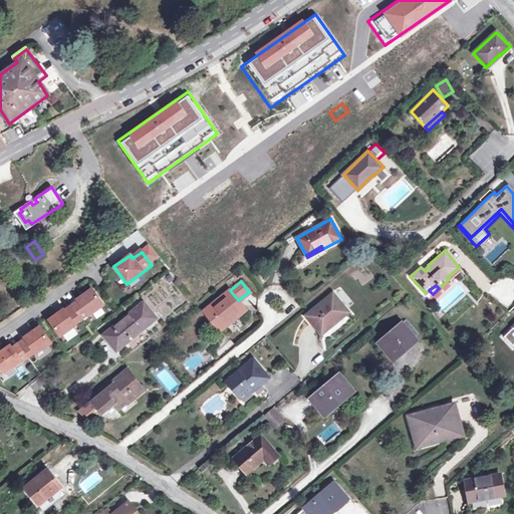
[(77,300),(70,305),(80,318),(86,313),(87,314),(102,304),(91,288),(76,299),(77,300)]
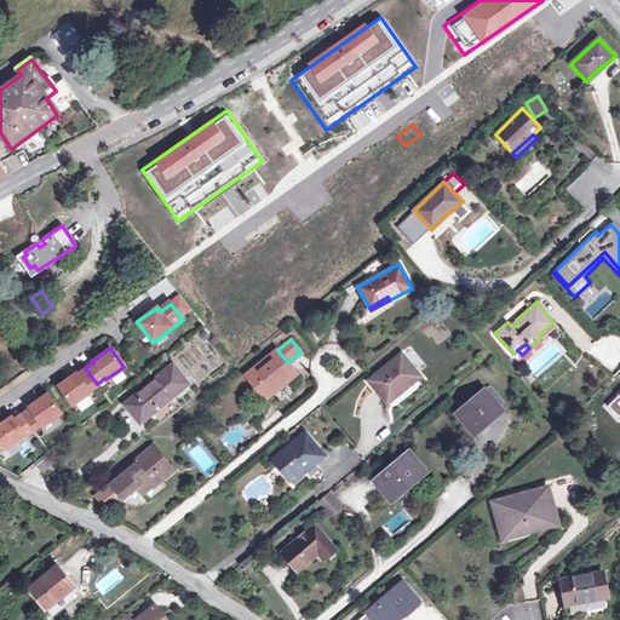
[(287,362),(277,350),(247,375),(265,399),(297,373),(287,362)]
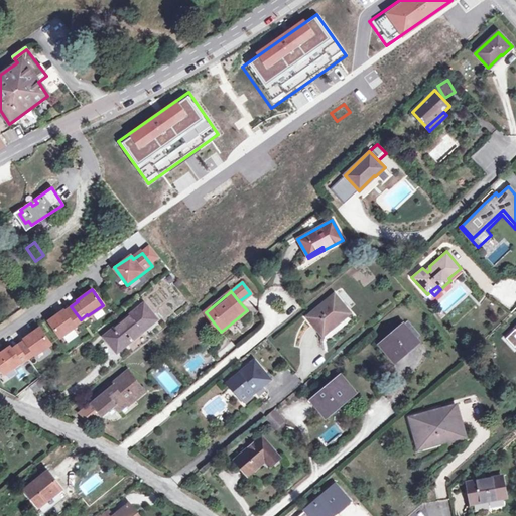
[(334,295),(307,317),(320,334),(333,324),(335,326),(350,313),(334,295)]
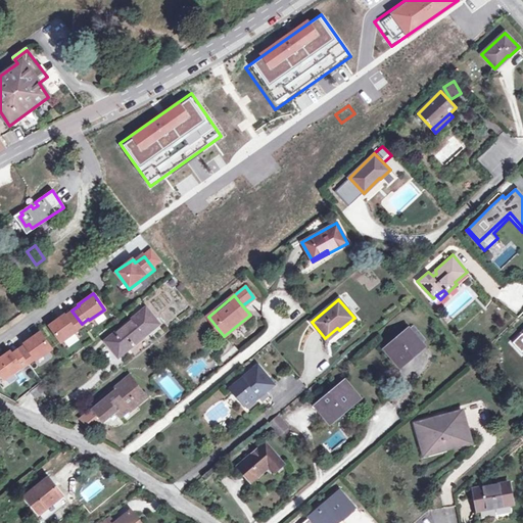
[(154,321),(145,308),(105,341),(117,357),(134,343),(131,340),(154,321)]
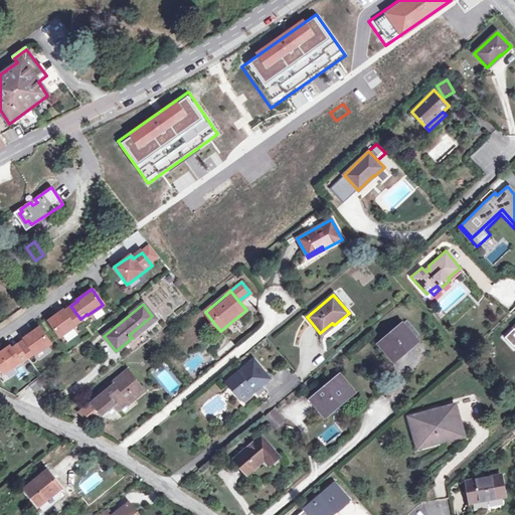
[(62,310),(48,320),(59,336),(74,325),(73,324),(80,319),(70,306),(63,311),(62,310)]
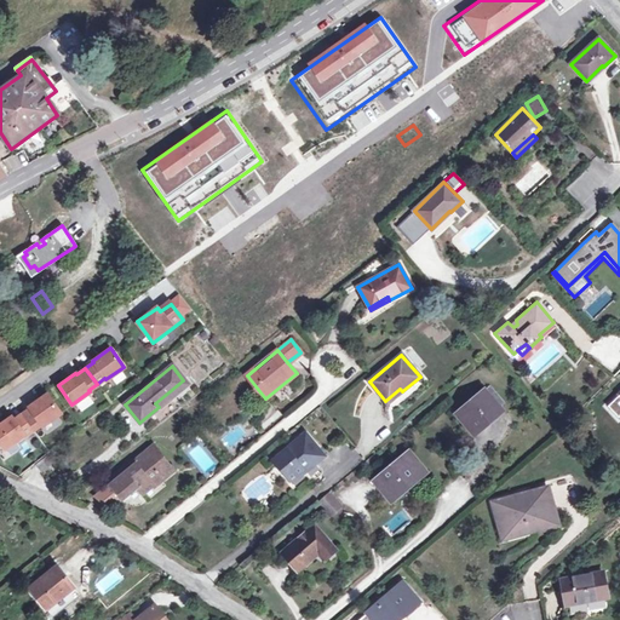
[(187,384),(183,380),(155,403),(159,407),(187,384)]
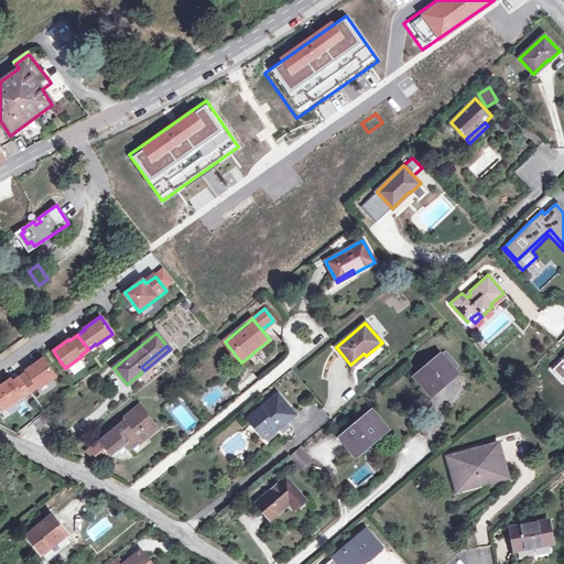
[(444,351),(438,356),(452,370),(457,366),(444,351)]
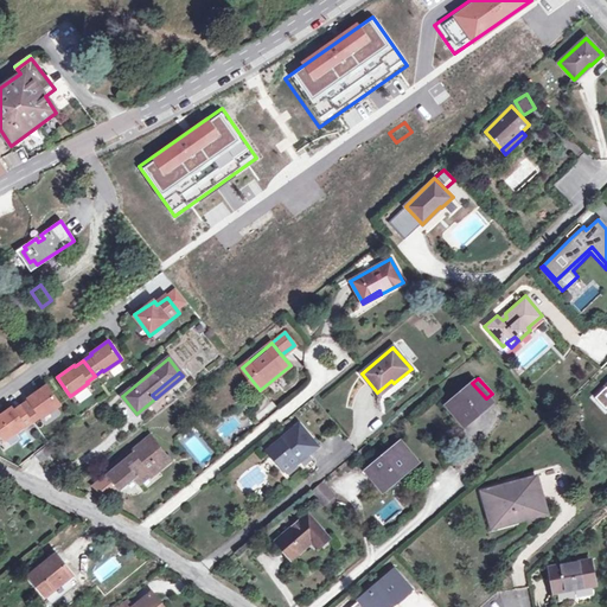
[(472,383),(448,403),(465,422),(489,402),(486,398),(472,383)]
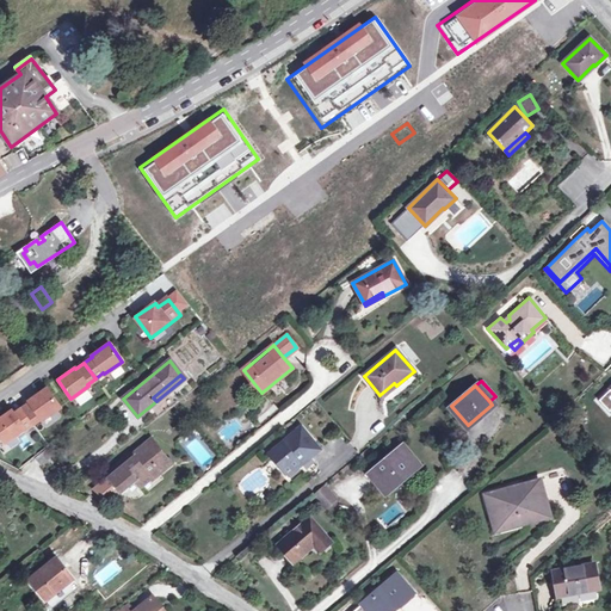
[(29,401),(20,407),(31,423),(39,418),(41,419),(59,406),(45,388),(28,400),(29,401)]
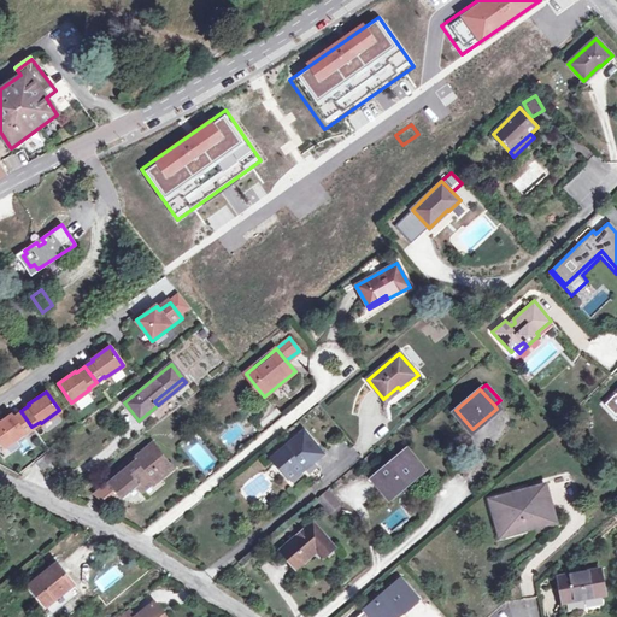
[(10,413),(0,421),(0,440),(4,446),(23,432),(23,433),(31,427),(21,411),(12,417),(10,413)]
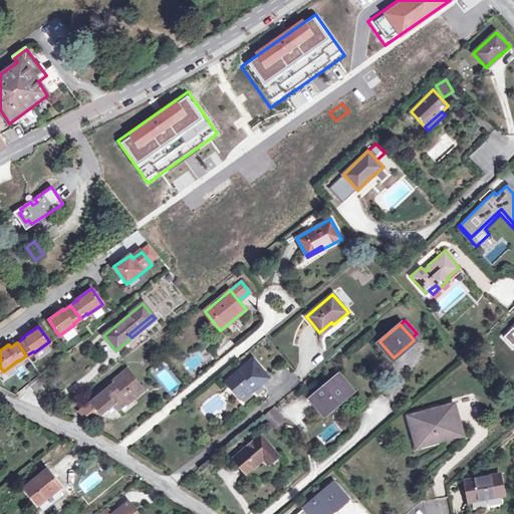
[(268,377),(253,359),(226,381),(240,398),(251,389),(253,390),(268,377)]
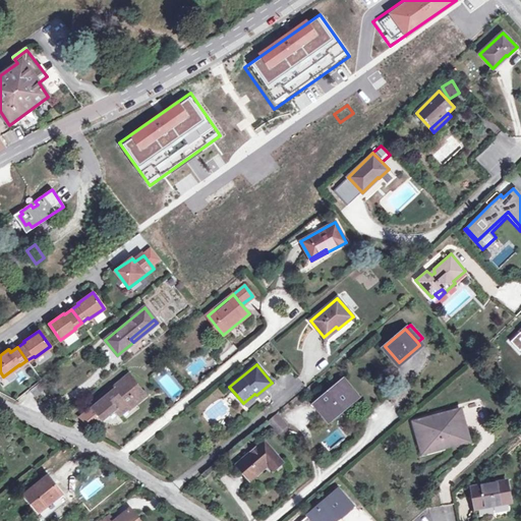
[(109,390),(111,393),(94,407),(104,419),(116,409),(120,414),(146,394),(128,373),(109,390)]
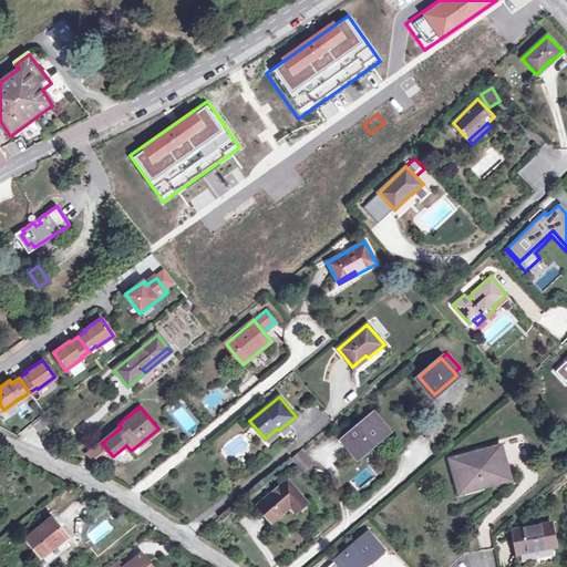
[(50,422),(44,415),(32,424),(38,432),(50,422)]
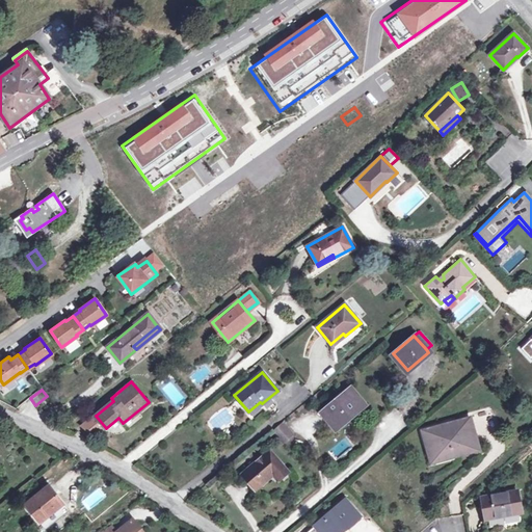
[(364,404),(351,390),(323,413),(336,428),(364,404)]
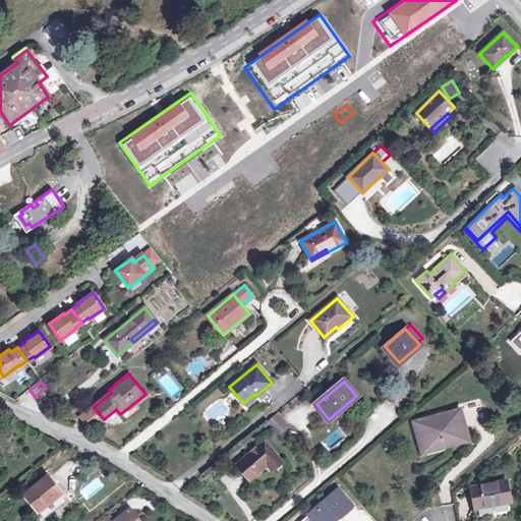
[(460,410),(414,422),(421,449),(444,443),(445,446),(467,440),(460,410)]
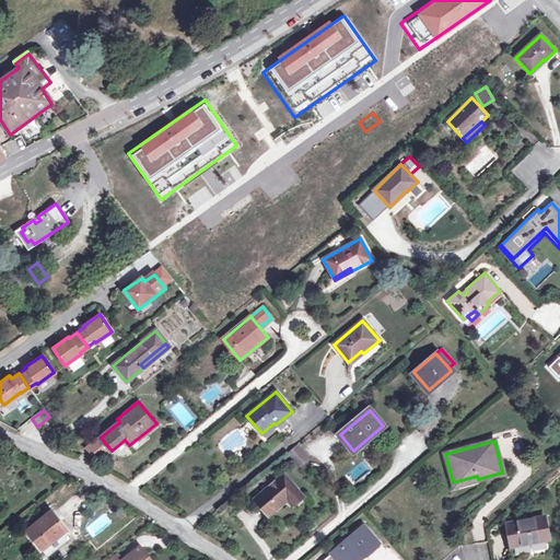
[(298,442),(286,453),(298,467),(310,456),(298,442)]
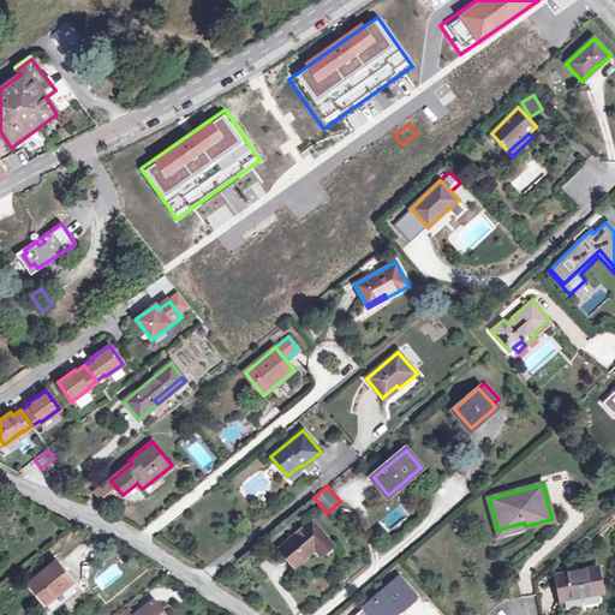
[(333,545),(311,520),(279,548),(294,566),(315,548),(322,555),(333,545)]
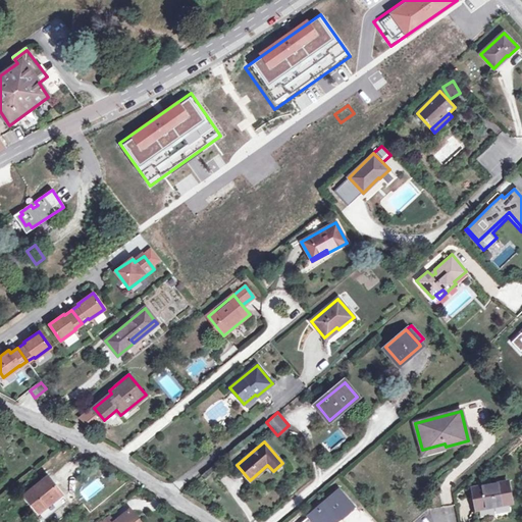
[(62,494),(48,477),(24,494),(36,510),(43,505),(45,508),(62,494)]
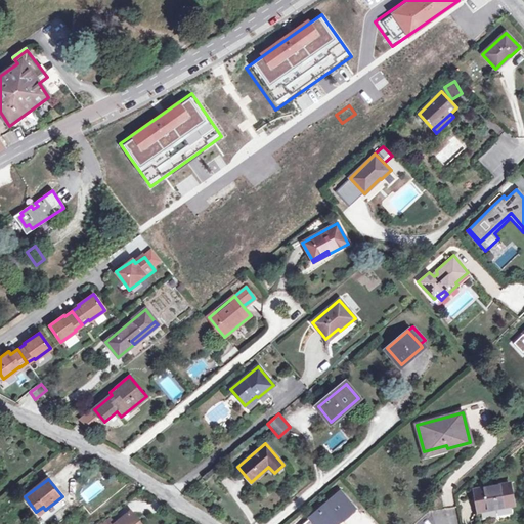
[(509,483),(474,489),(478,511),(513,505),(509,483)]
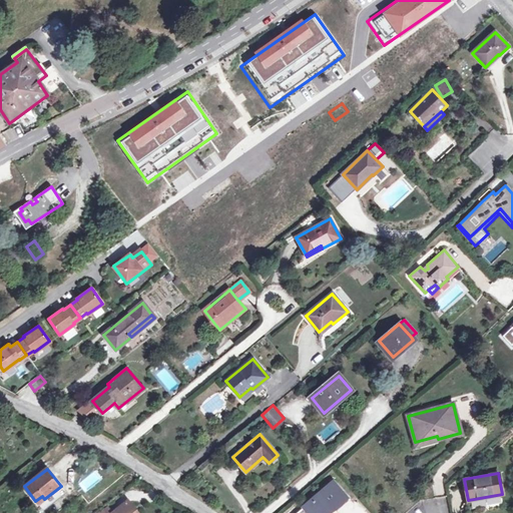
[(347,498),(333,481),(303,507),(308,512),(325,512),(333,507),(334,509),(347,498)]
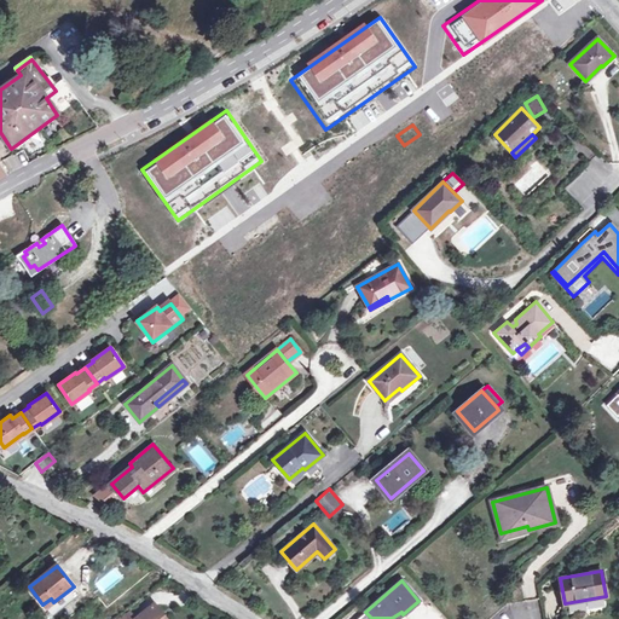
[(166,618),(156,606),(138,618),(166,618)]
